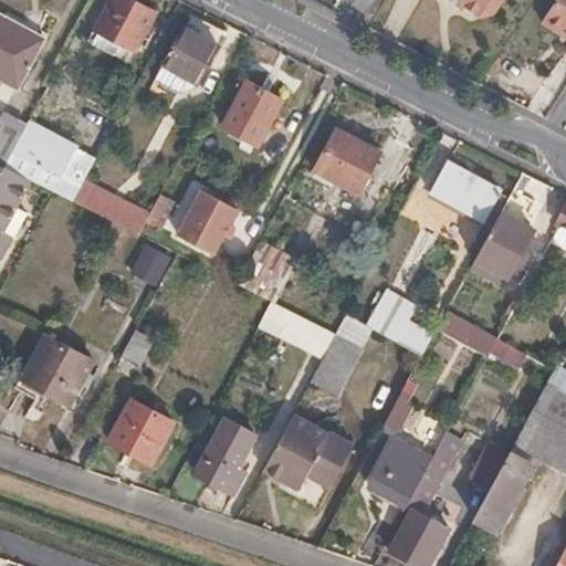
[(155,13),(130,0),(108,0),(93,31),(133,52),(155,13)]
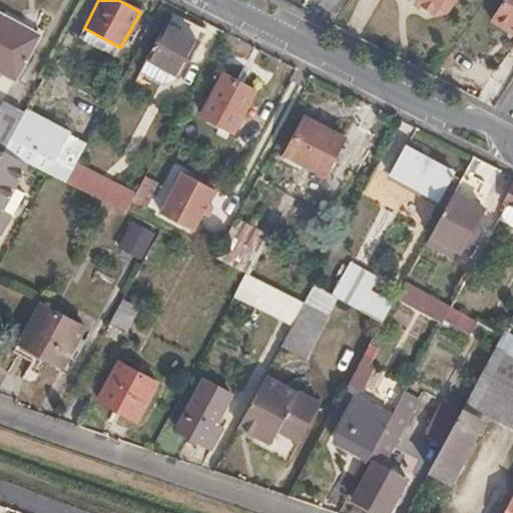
[(410,15),(419,0),(391,0),(397,4),(398,7),(410,15)]
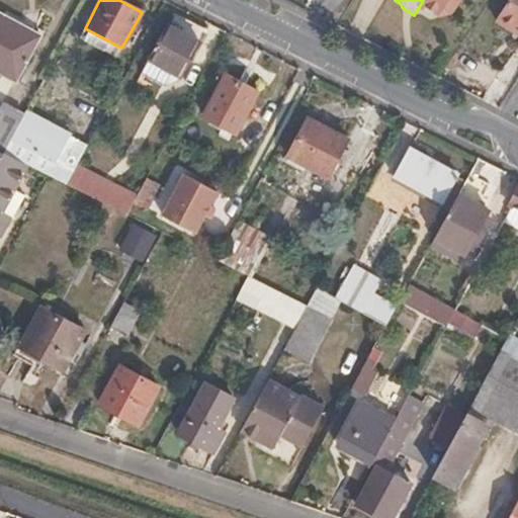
[(423,0),(414,15),(417,17),(420,14),(435,24),(447,22),(458,5),(457,0),(423,0)]
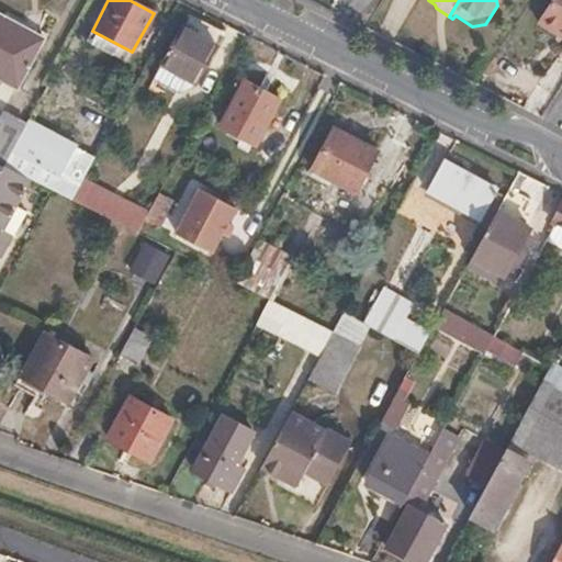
[(30,34),(35,24),(8,9),(1,19),(0,18),(0,77),(4,79),(30,34)]
